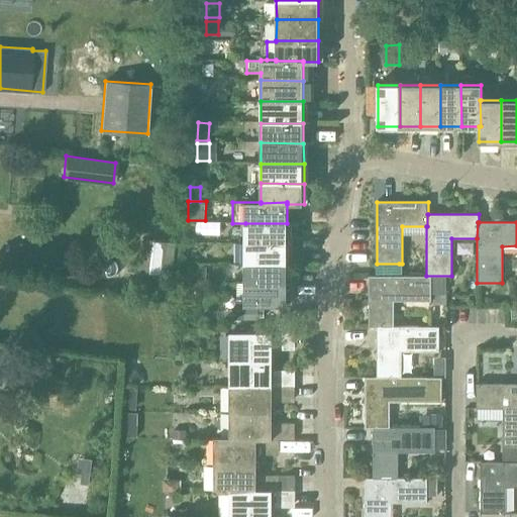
[(287,244),(287,223),(245,223),(245,243),(287,244)]
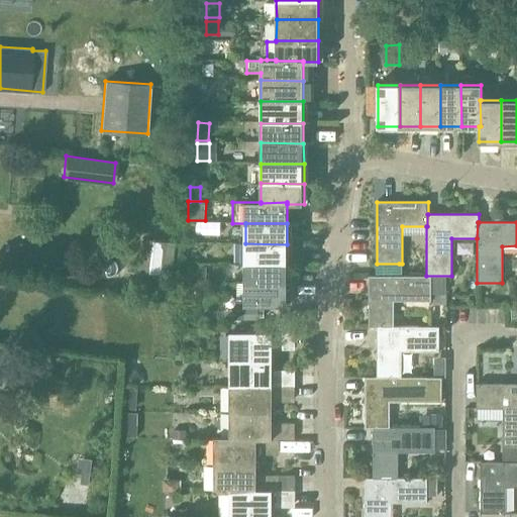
[(164,241),(144,240),(142,273),(163,274),(163,272),(174,272),(174,245),(164,241)]
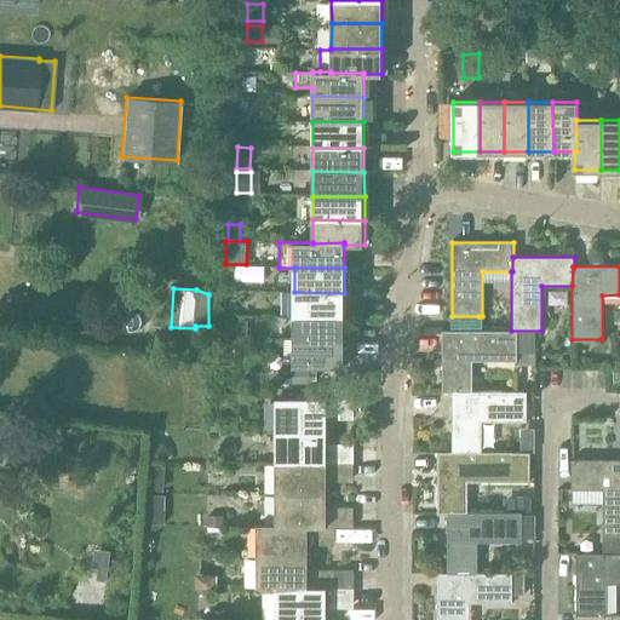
[(344,316),(344,293),(294,292),(293,315),(344,316)]
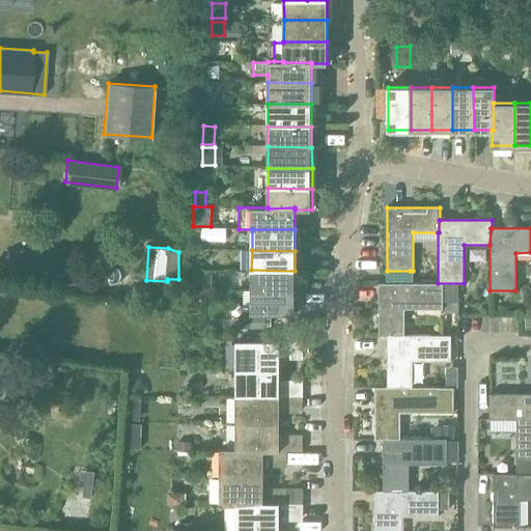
[(295,291),(295,271),(251,270),(251,291),(295,291)]
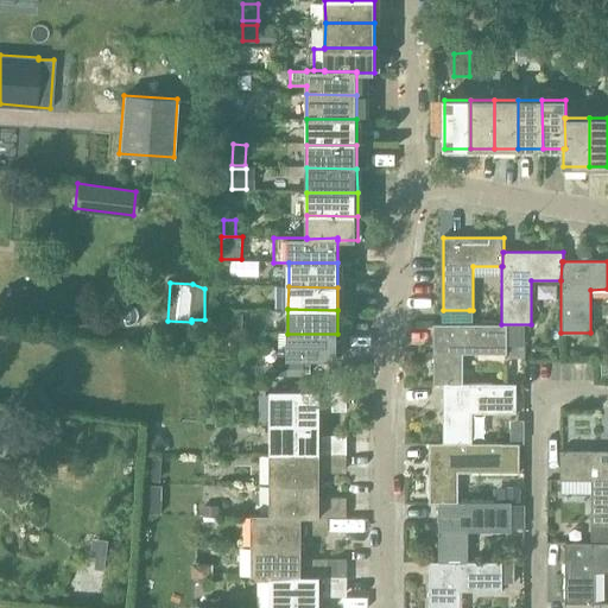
[(443,310),(443,324),(469,324),(469,310),(443,310)]
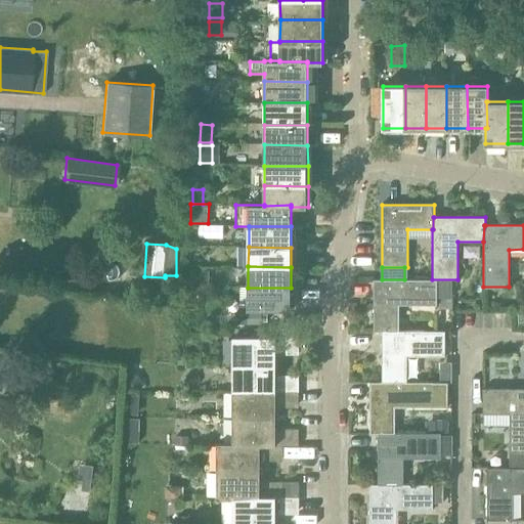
[(208,270),(191,270),(191,284),(208,284),(208,270)]
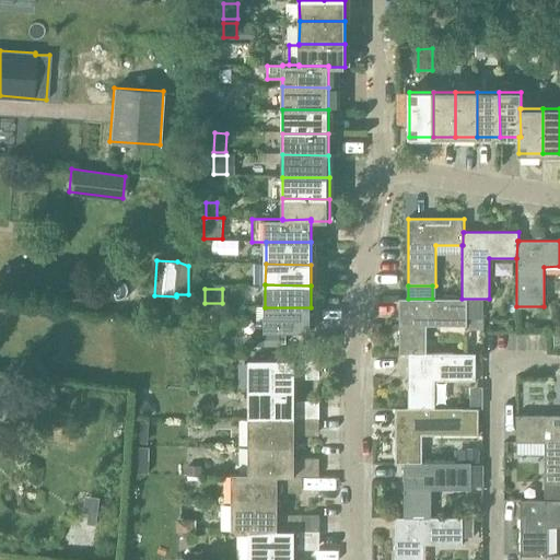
[(399,354),(408,354),(426,353),(426,326),(466,327),(466,318),(466,306),(466,300),(432,299),(408,299),(399,299),(399,354)]
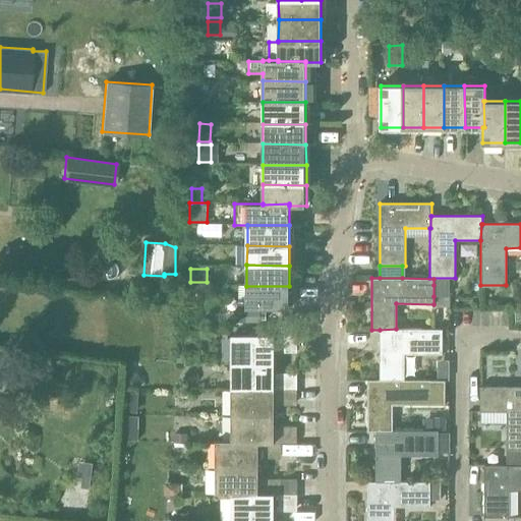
[(433,285),(433,296),(450,296),(450,285),(433,285)]
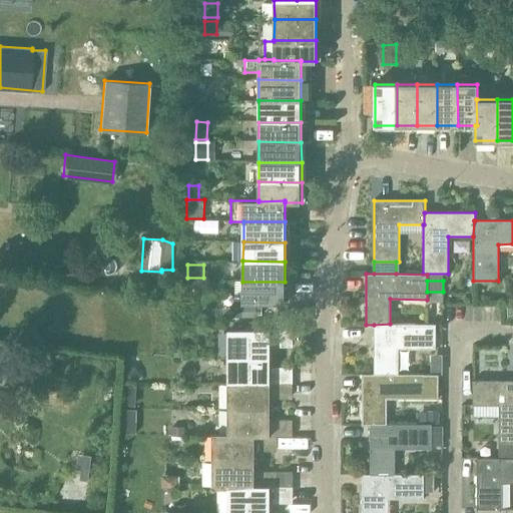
[(285,303),(285,282),(242,282),(242,303),(285,303)]
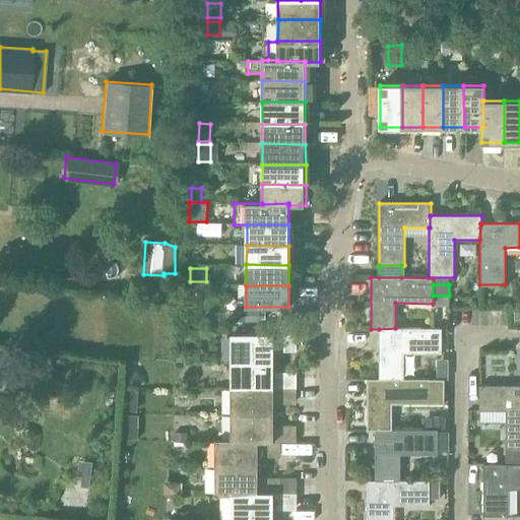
[(449,306),(449,297),(436,297),(436,306),(449,306)]
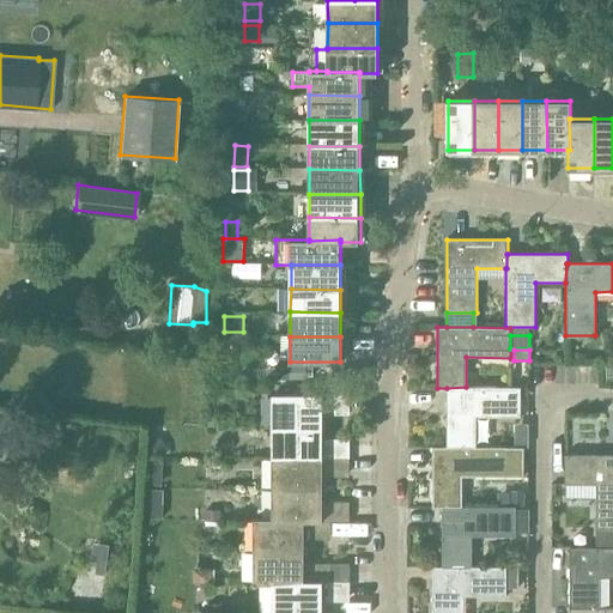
[(290,364),(290,378),(307,380),(307,364),(290,364)]
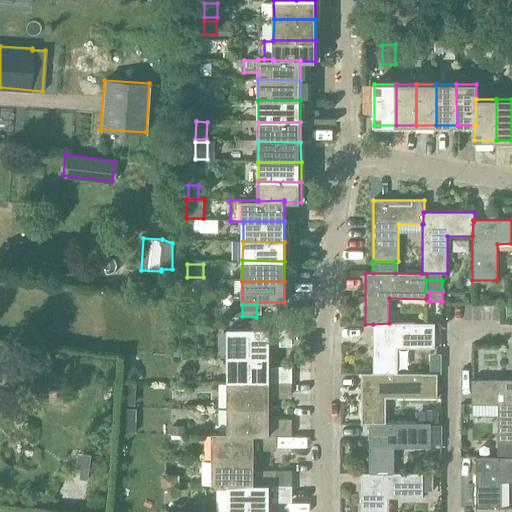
[(373,324),(373,373),(397,374),(397,373),(397,348),(434,348),(434,323),(389,323),(373,324)]
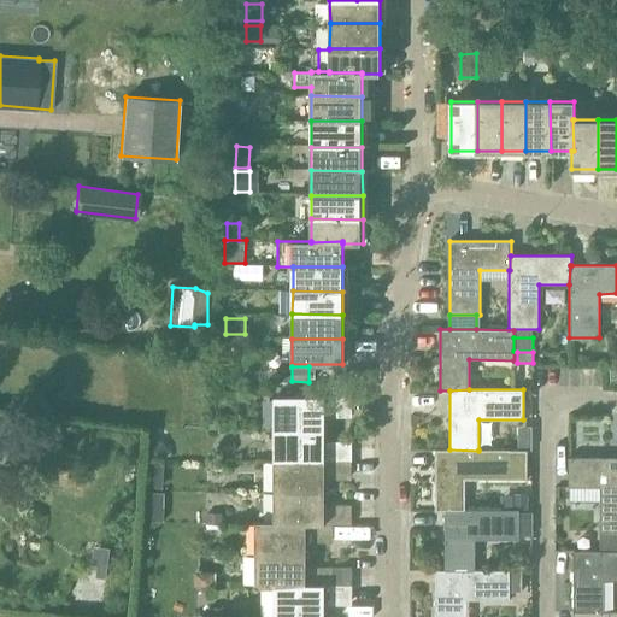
[(324,398),(275,397),(274,430),(324,430),(324,413),(352,413),(352,399),(324,399),(324,398)]
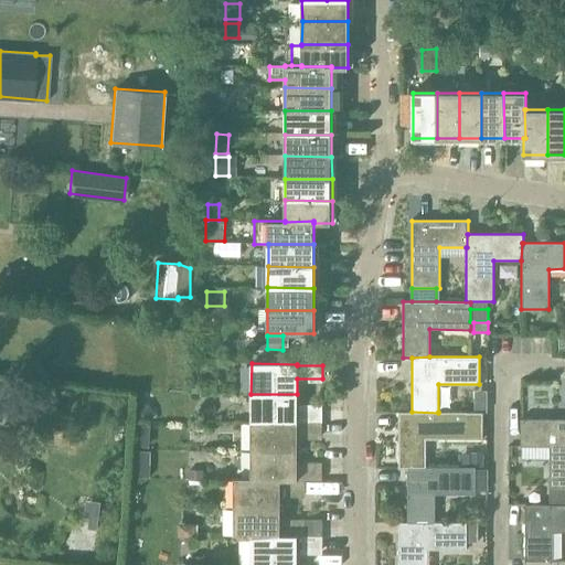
[(251,423),(321,423),(321,409),(296,409),(297,394),(251,394),(251,423)]
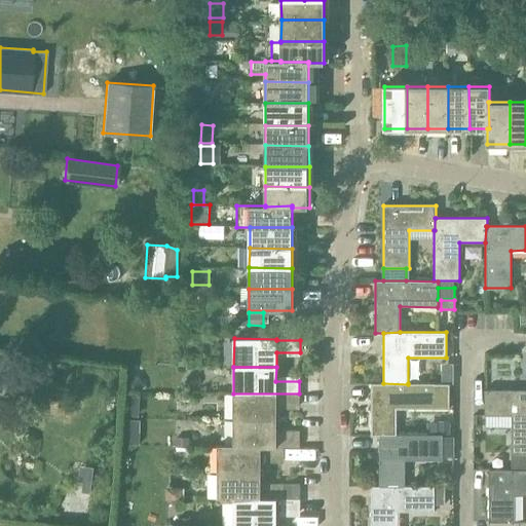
[(383,383),(371,383),(371,437),(379,437),(379,436),(396,436),(396,435),(396,410),(450,410),(450,383),(442,383),(434,383),(408,383),(408,384),(383,383)]
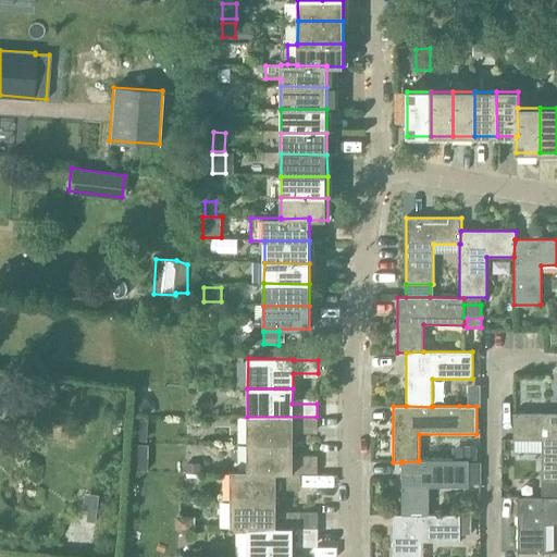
[(556,480),(556,412),(512,413),(512,441),(541,441),(541,481),(556,480)]
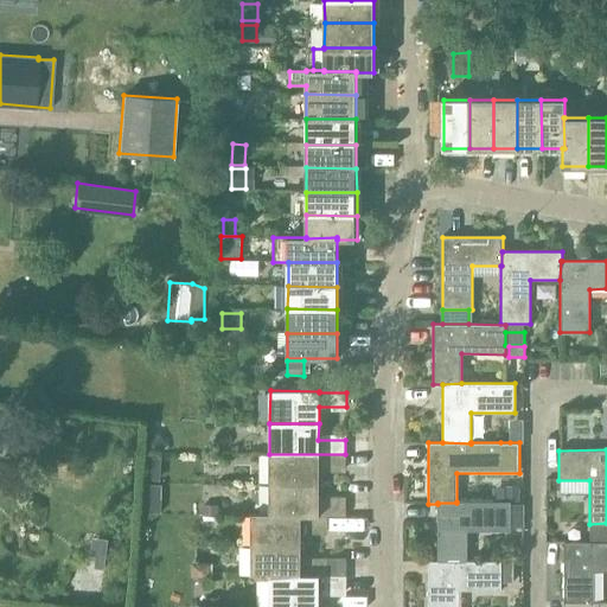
[(345,468),(345,454),(269,454),(269,485),(318,485),(318,468),(345,468)]
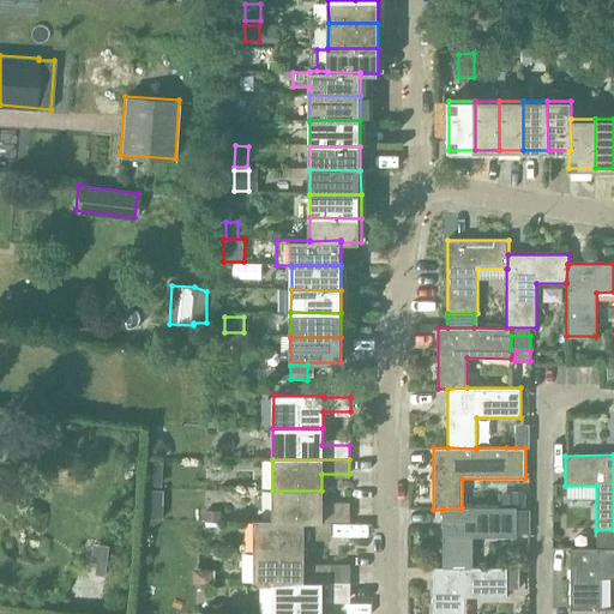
[(150,462),(149,486),(162,486),(164,463),(150,462)]
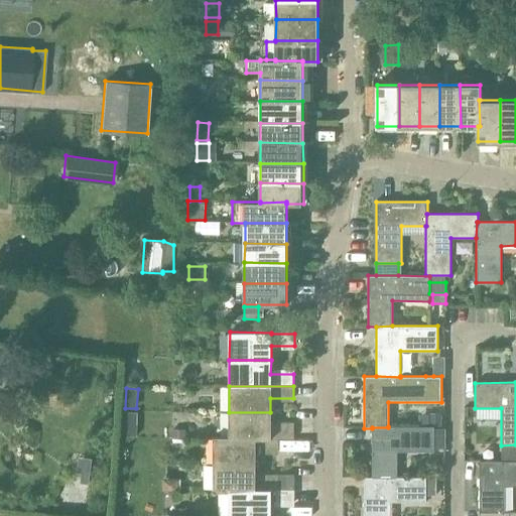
[(270,412),(229,412),(229,437),(229,438),(277,438),(277,439),(293,439),(293,423),(276,423),(276,427),(270,427),(270,412)]
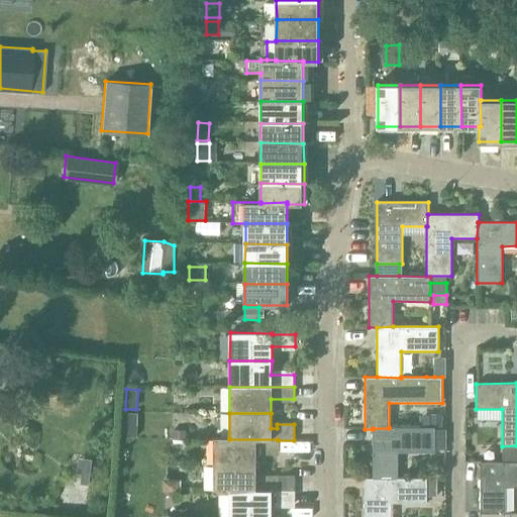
[(430,427),(434,427),(442,427),(442,414),(430,414),(430,415),(430,427)]
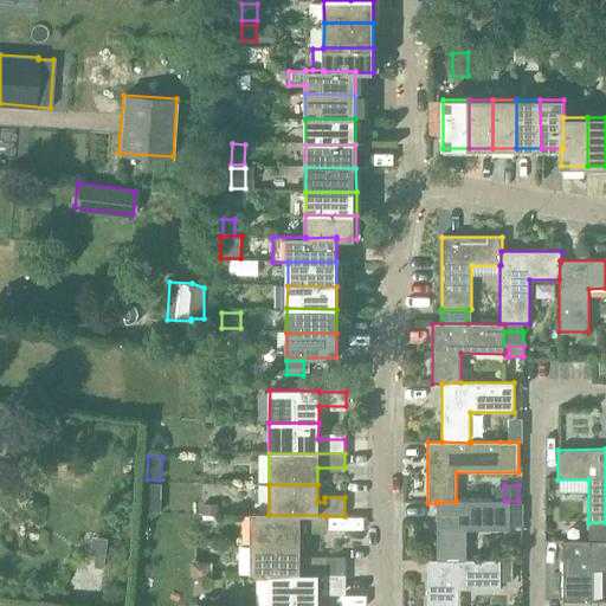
[(146,497),(146,511),(161,513),(161,497),(146,497)]
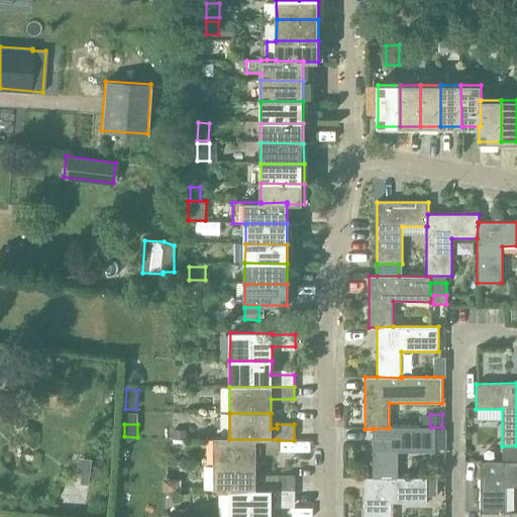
[(397,480),(397,479),(397,453),(434,453),(434,448),(434,430),(434,427),(430,427),(389,427),(389,428),(373,428),(373,429),(373,479),(397,480)]
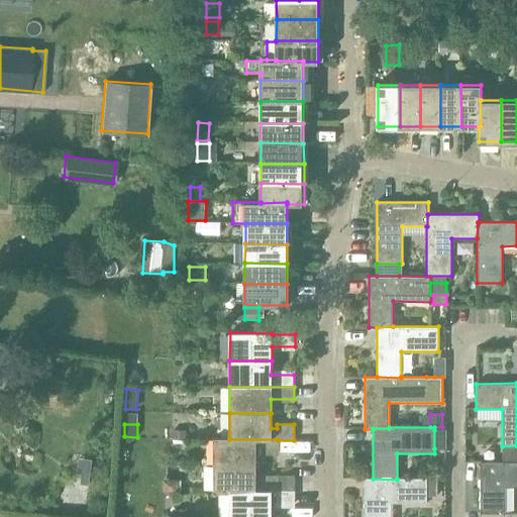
[(187,439),(187,429),(173,429),(173,439),(187,439)]
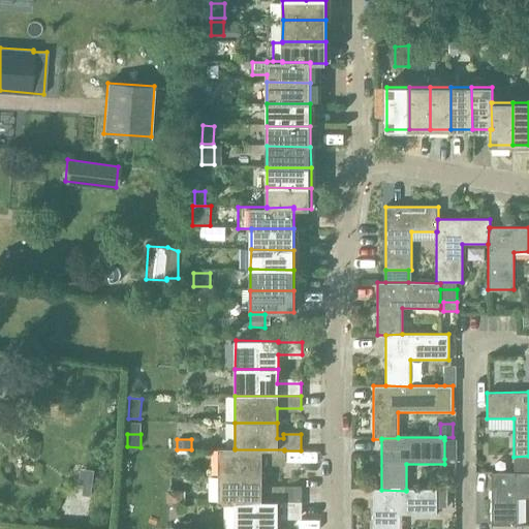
[(444,440),(444,459),(456,459),(456,440),(444,440)]
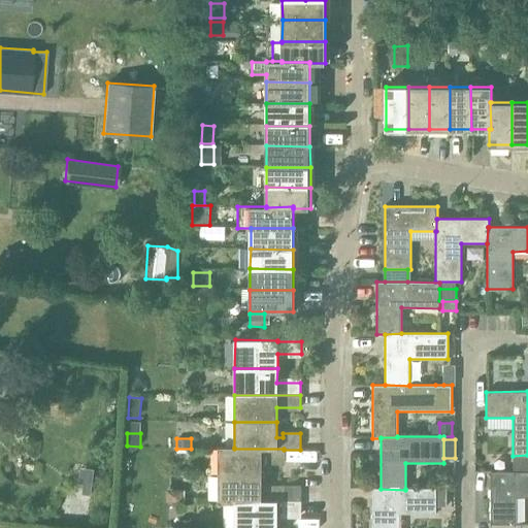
[(234,449),(234,448),(218,448),(218,476),(260,476),(260,462),(284,462),(284,450),(284,449),(234,449)]
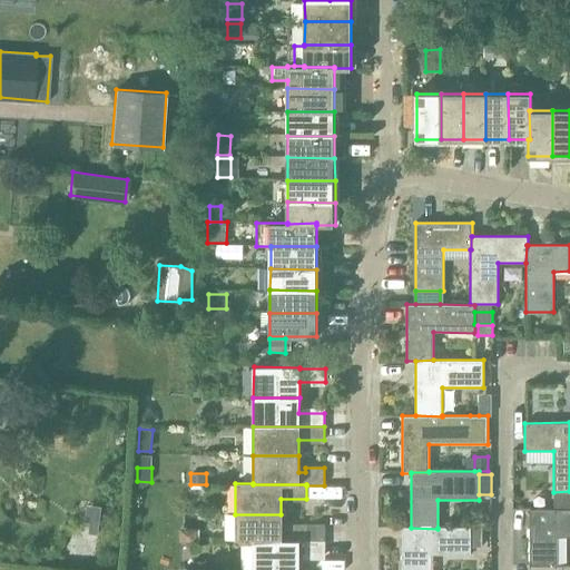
[(569,510),(530,510),(530,566),(557,566),(557,538),(569,537),(569,510)]
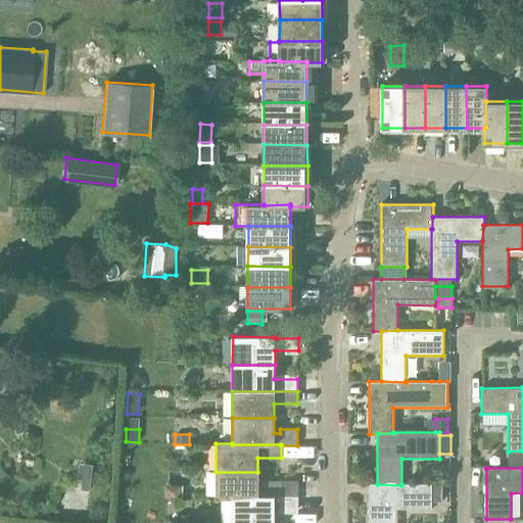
[(257,472),(216,472),(216,498),(232,500),(232,497),(281,498),(281,497),(297,497),(297,485),(281,485),(281,486),(257,486),(257,472)]
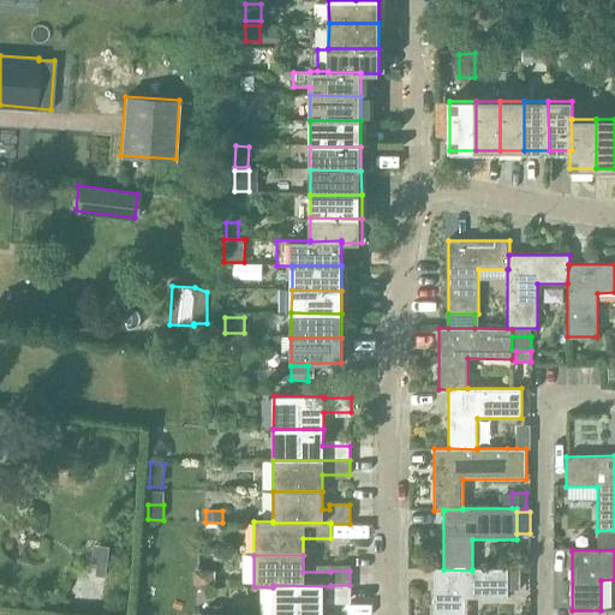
[(107,566),(97,565),(96,575),(106,577),(107,566)]
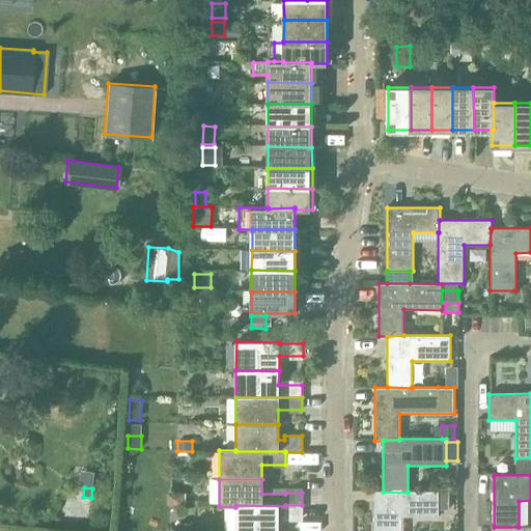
[(373,530),(398,530),(399,516),(438,516),(438,508),(449,508),(449,492),(408,492),(408,493),(383,492),(374,492),(373,530)]
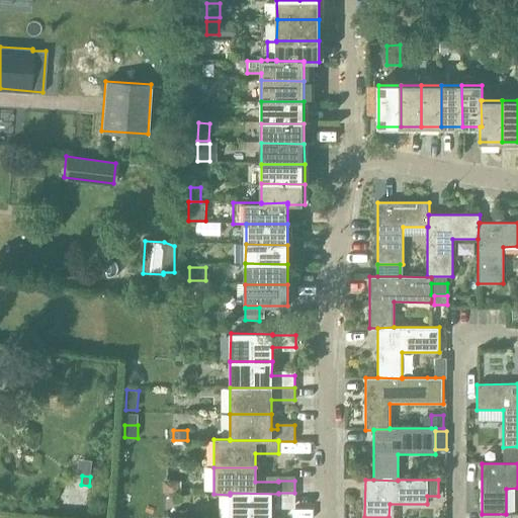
[(181,492),(181,481),(164,481),(163,492),(181,492)]
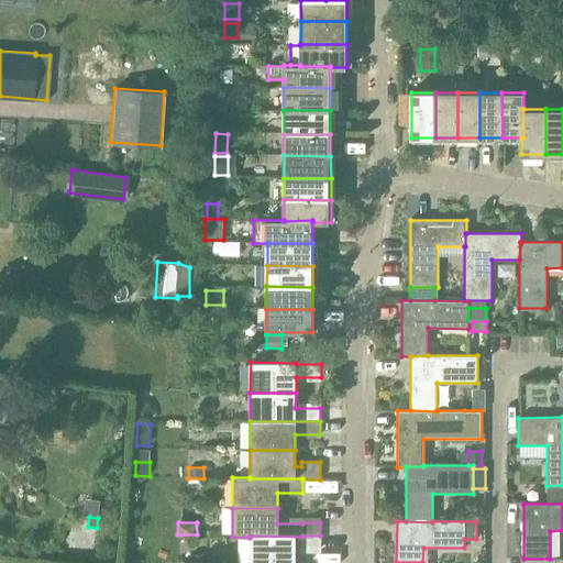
[(250,536),(250,538),(250,562),(294,562),(295,550),(320,550),(320,536),(302,536),(302,537),(250,536)]
